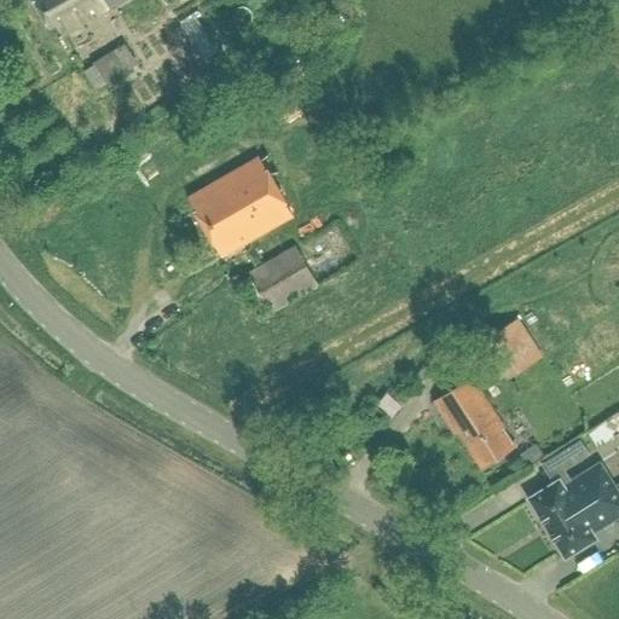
[(119,0),(32,0),(48,28),(56,24),(62,34),(119,0)]
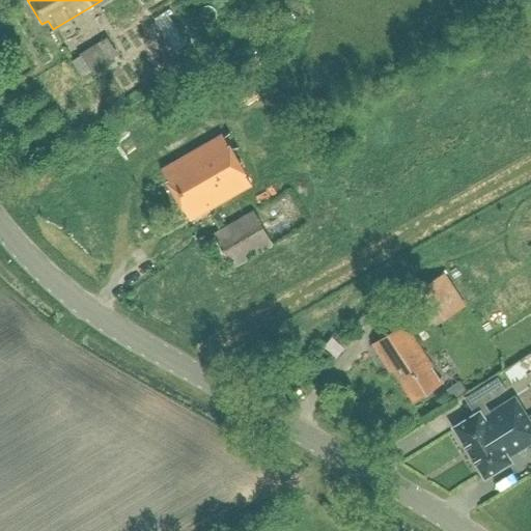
[(89,73),(118,55),(107,37),(78,54),(89,73)]
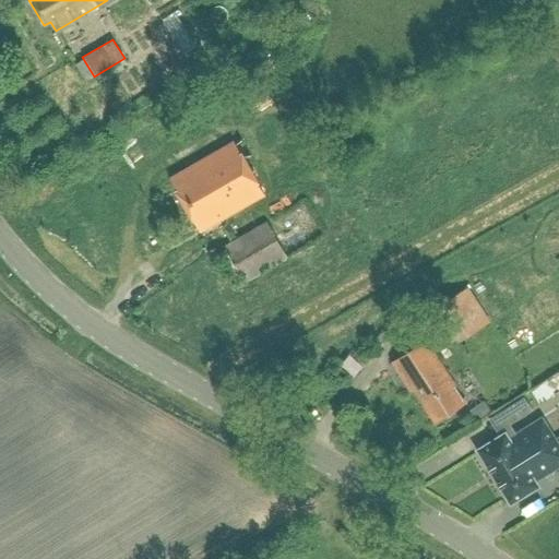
[(200,230),(264,194),(234,143),(170,179),(200,230)]
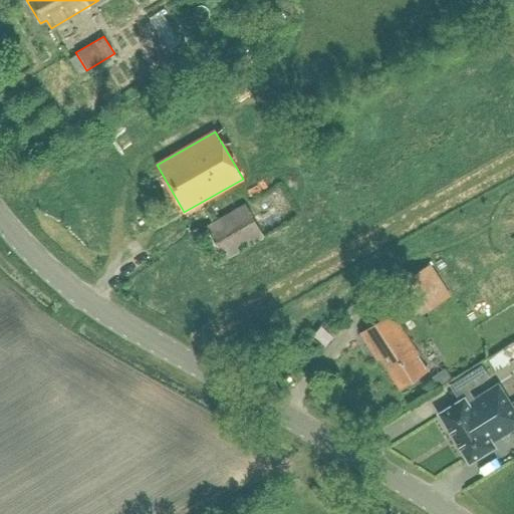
[(224,258),(264,236),(246,205),(206,227),(224,258)]
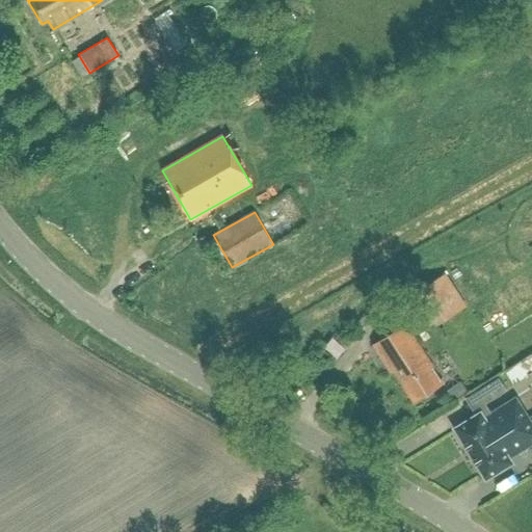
[(435,277),(457,311),(467,306),(445,271),(435,277)]
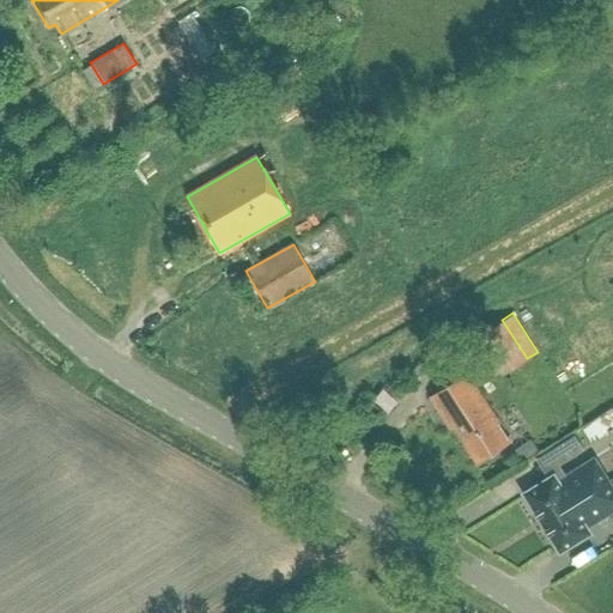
[(477,462),(510,442),(467,374),(431,398),(450,429),(454,426),(477,462)]
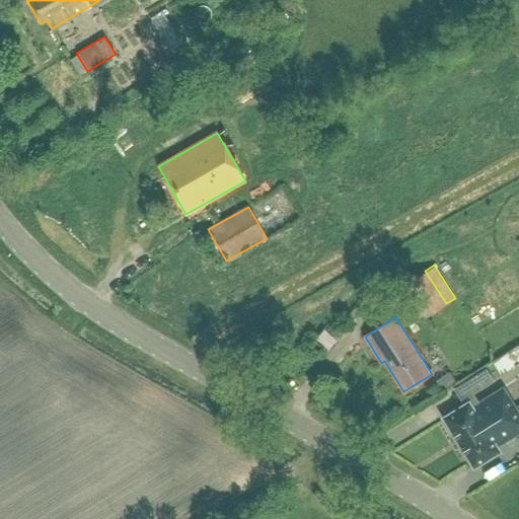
[(483,381),(489,392),(501,386),(495,374),(483,381)]
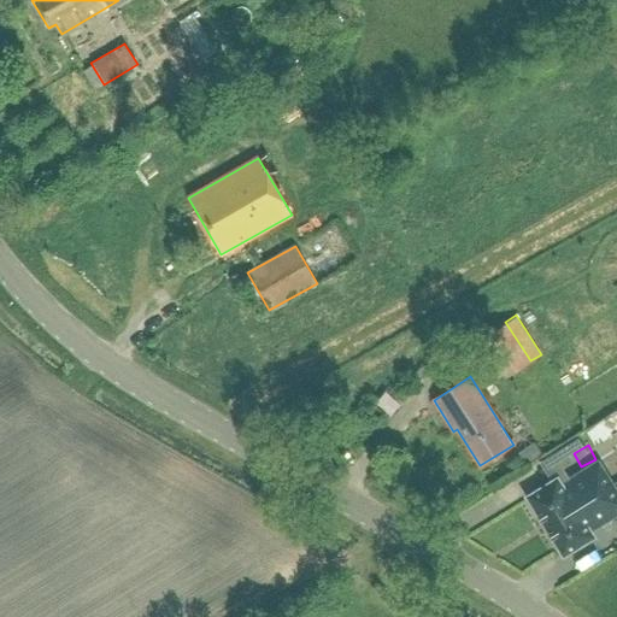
[(557,480),(528,498),(564,554),(593,536),(589,530),(616,512),(616,493),(598,463),(560,486),(557,480)]
